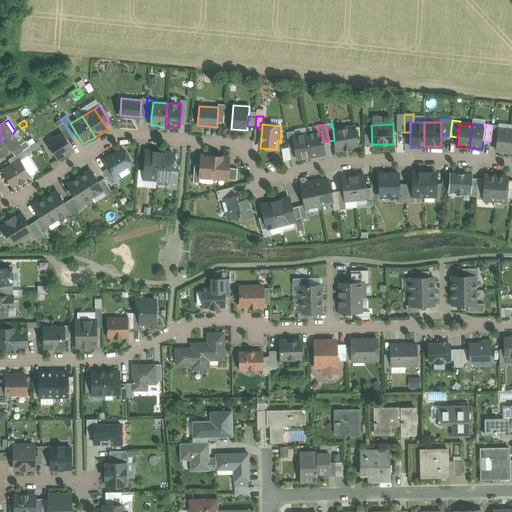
[(498,125),(492,125),(490,141),(496,141),(498,129),(498,125)]
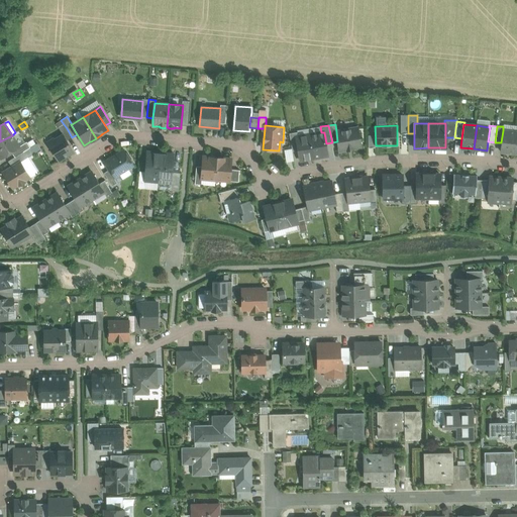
[(336,131),(337,141),(339,150),(360,146),(357,127),(336,131)]
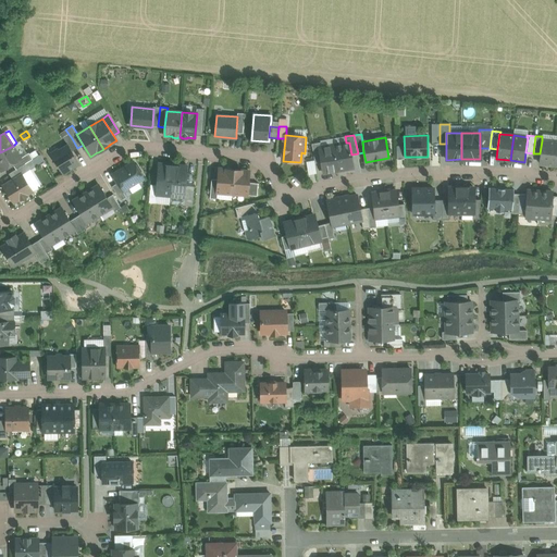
[(72,138),(66,141),(67,145),(72,151),(77,148),(72,138)]
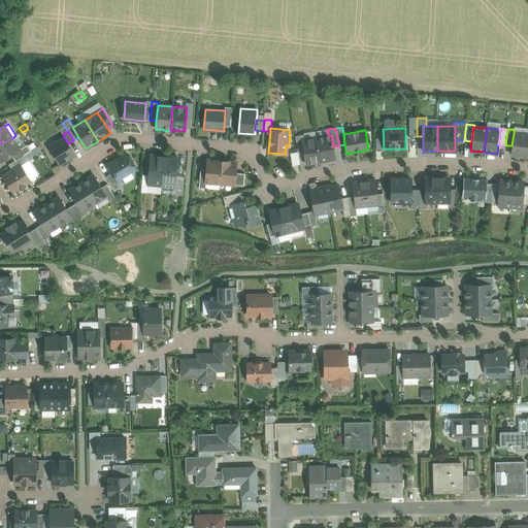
[(527,135),(514,133),(512,145),(512,155),(525,156),(527,135)]
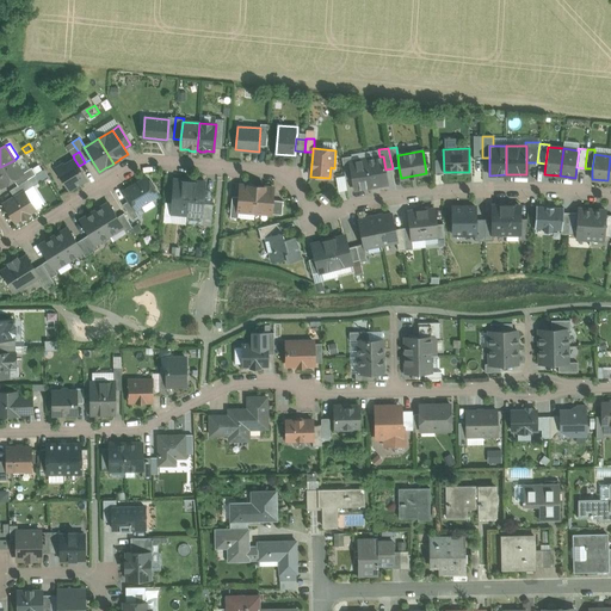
[(351,155),(341,158),(345,179),(352,178),(350,161),(352,161),(351,155)]
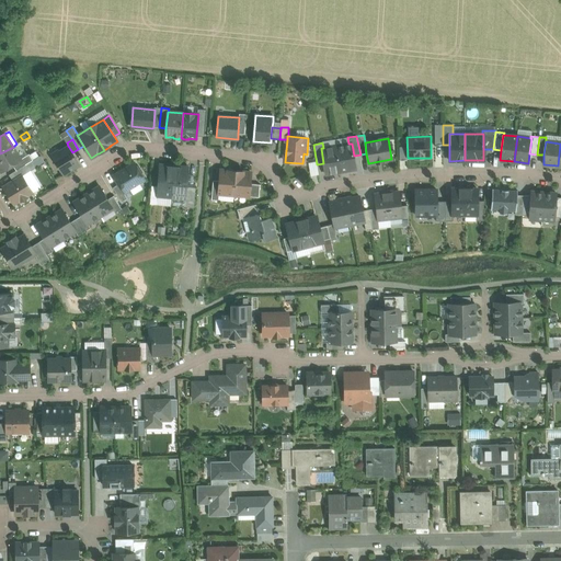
[(348,144),(336,146),(341,172),(356,169),(354,156),(352,144),(348,144)]
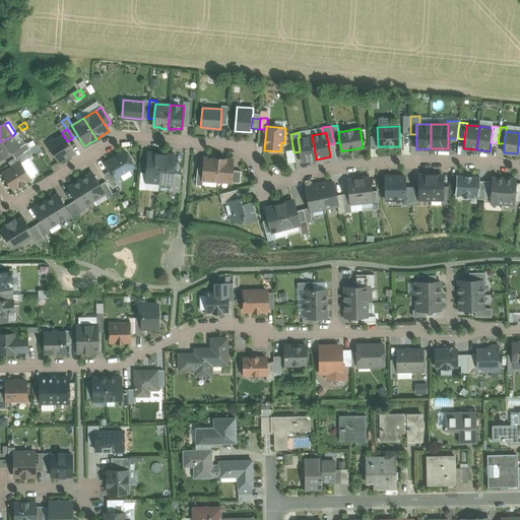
[(63,135),(55,140),(55,138),(48,142),(59,161),(70,154),(69,153),(73,150),(67,141),(63,135)]
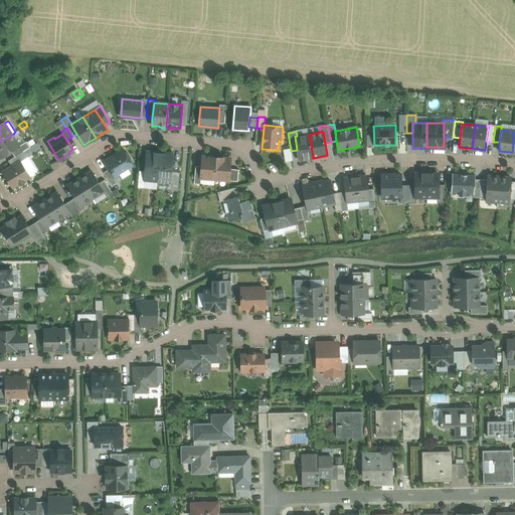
[(313,158),(309,134),(297,136),(295,136),(297,150),(299,160),(313,158)]
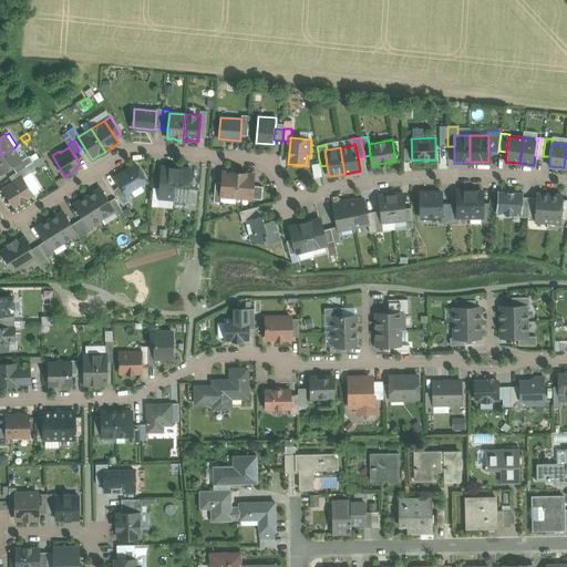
[(13,148),(0,155),(0,169),(1,173),(12,166),(21,161),(13,148)]
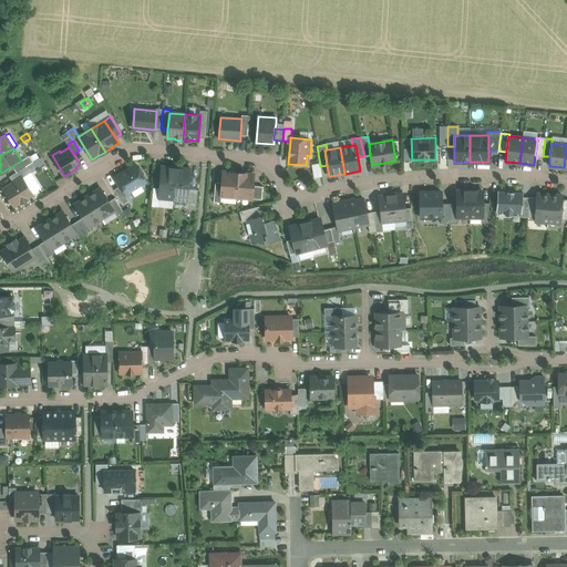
[(29,155),(21,161),(12,166),(17,172),(31,163),(33,162),(29,155)]
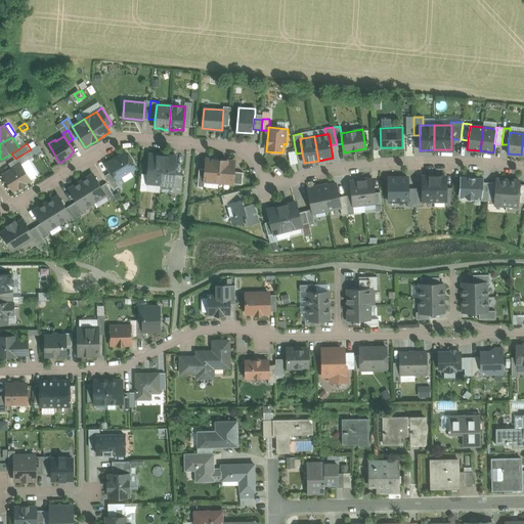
[(38,146),(32,150),(35,156),(41,151),(38,146)]
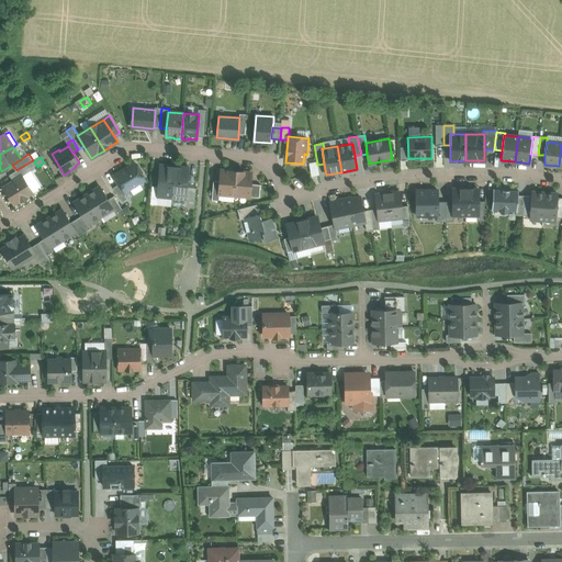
[(310,161),(311,175),(318,173),(317,160),(310,161)]
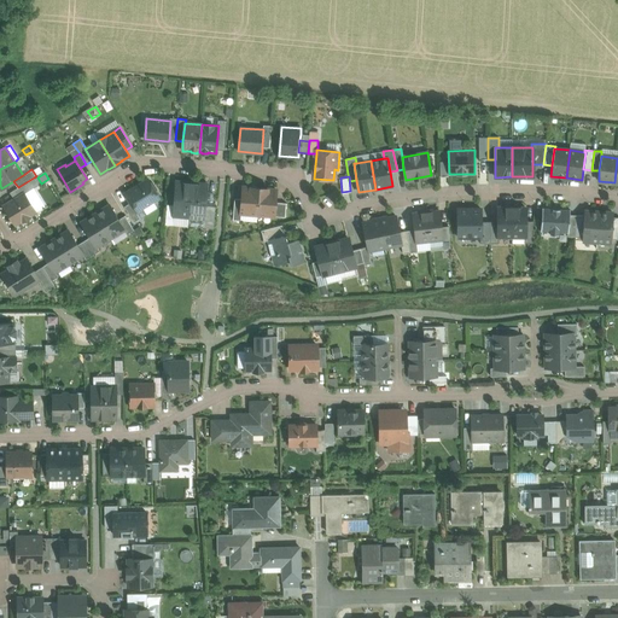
[(18,187),(13,190),(18,197),(24,193),(33,187),(39,185),(34,178),(18,187)]
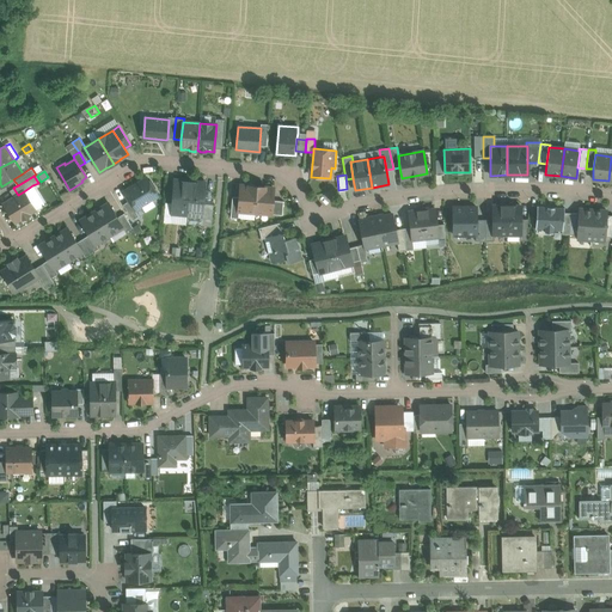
[(147,177),(123,191),(129,201),(134,209),(135,209),(158,195),(154,189),(155,188),(152,183),(151,183),(147,177)]
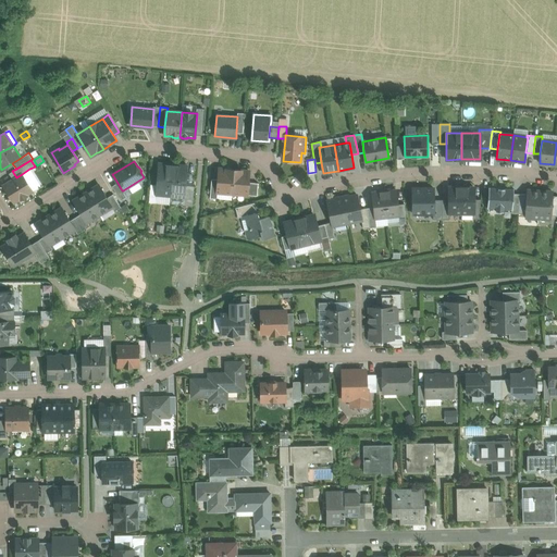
[(157,183),(156,194),(169,195),(172,164),(159,163),(157,183)]
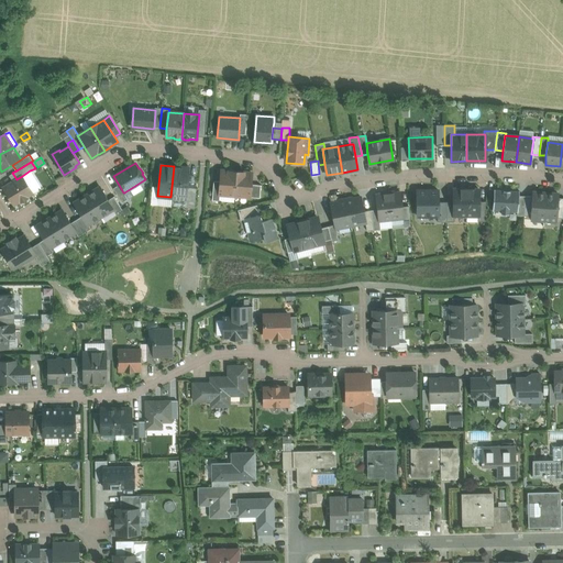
[(189,167),(174,166),(170,197),(186,198),(187,187),(189,167)]
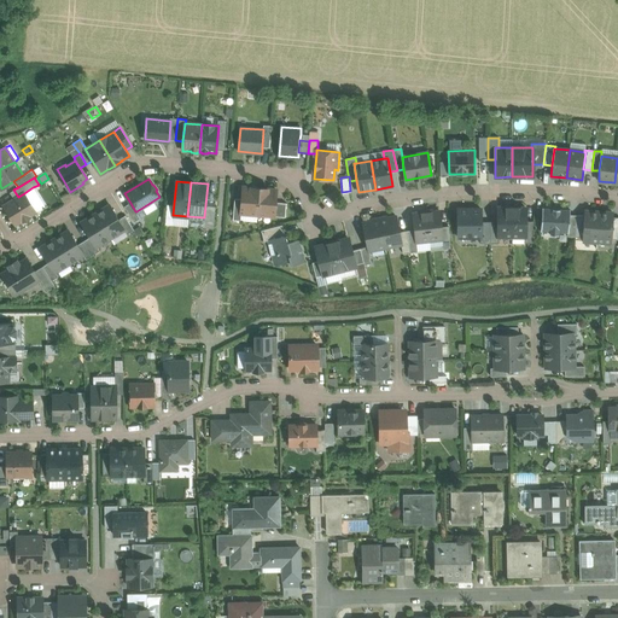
[(24,193),(35,211),(42,208),(45,207),(33,187),(24,193)]
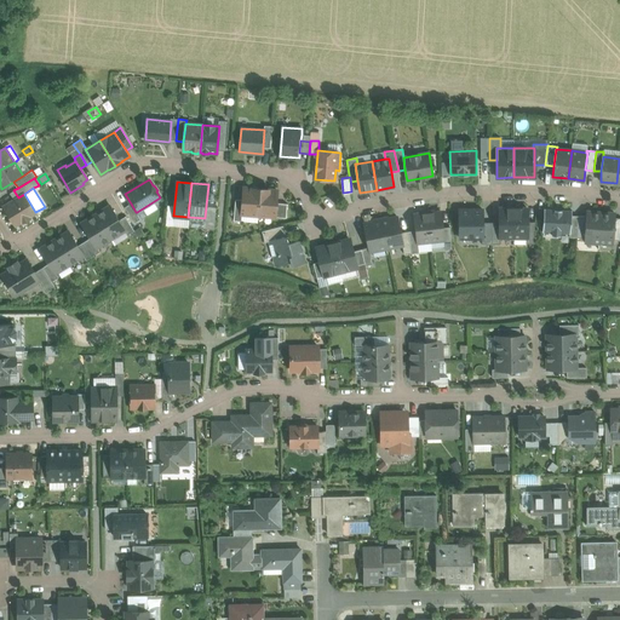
[(260,189),(244,188),(242,200),(241,214),(242,214),(258,216),(260,189)]
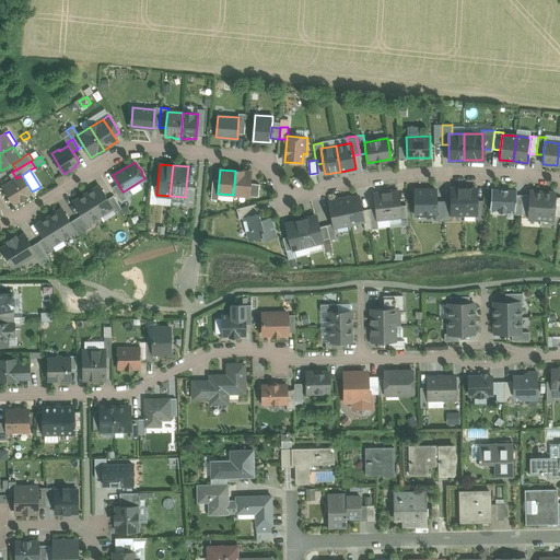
[(251,172),(235,171),(233,195),(248,196),(249,184),(251,172)]
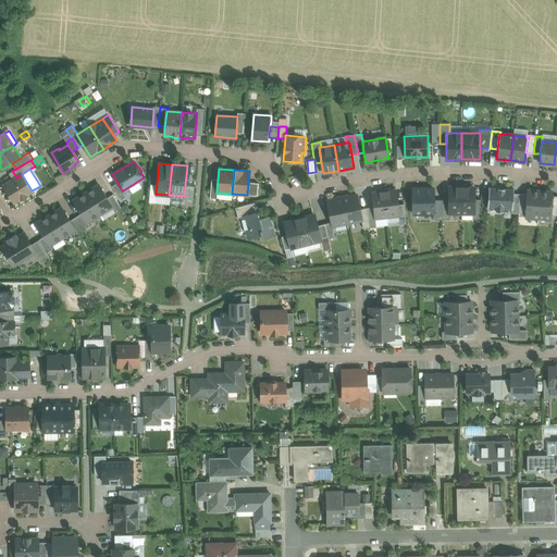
[(16,177),(3,185),(14,202),(20,198),(21,199),(27,196),(26,195),(31,192),(32,190),(22,174),(16,177)]
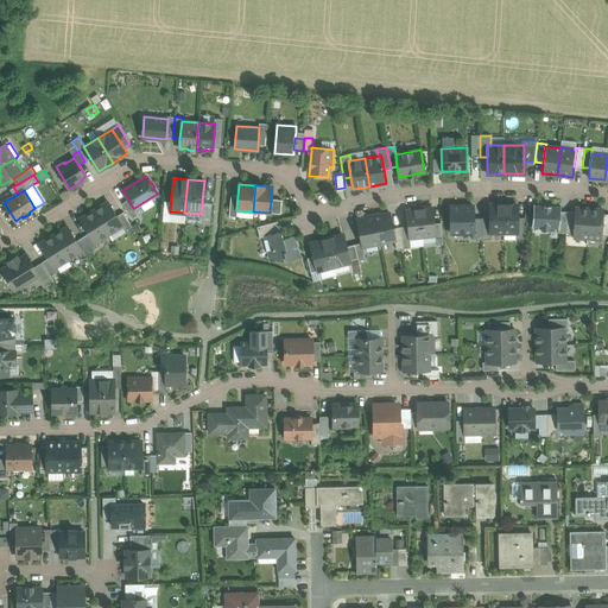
[(128,200),(122,203),(132,219),(138,215),(134,208),(133,208),(128,200)]
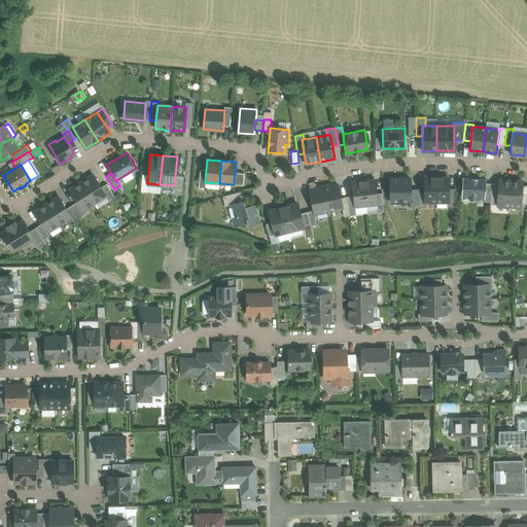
[(147,183),(148,173),(142,173),(141,191),(160,192),(160,184),(147,183)]
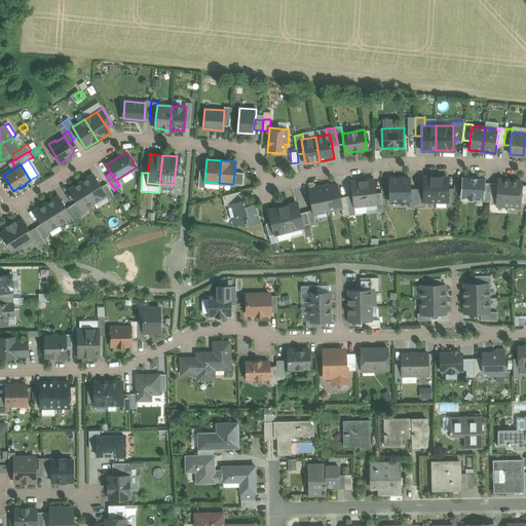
[(243,173),(234,173),(233,184),(242,185),(243,173)]
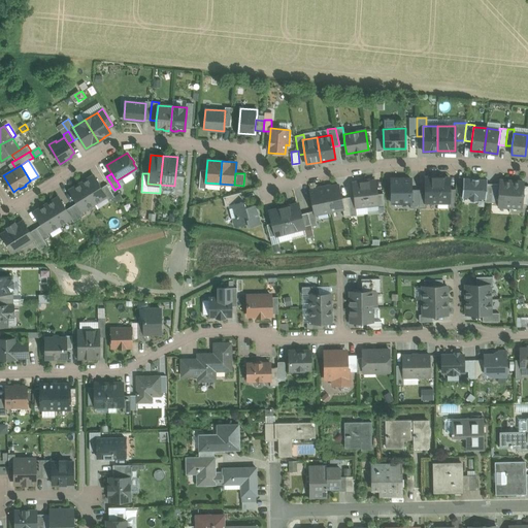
[(94,174),(81,183),(95,203),(106,196),(101,188),(94,174)]
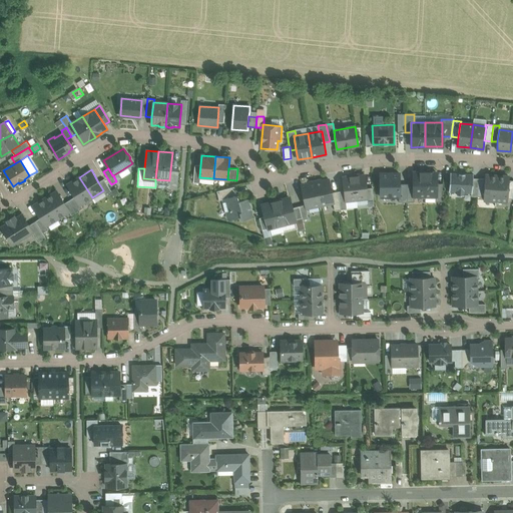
[(178,171),(170,170),(169,180),(168,188),(177,189),(178,171)]
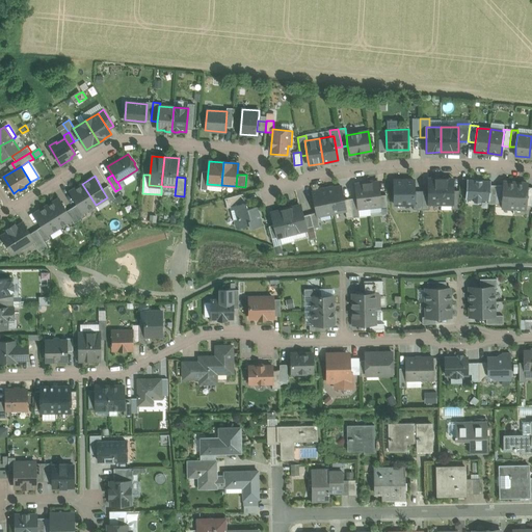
[(30,182),(29,183),(33,189),(40,185),(36,179),(30,182)]
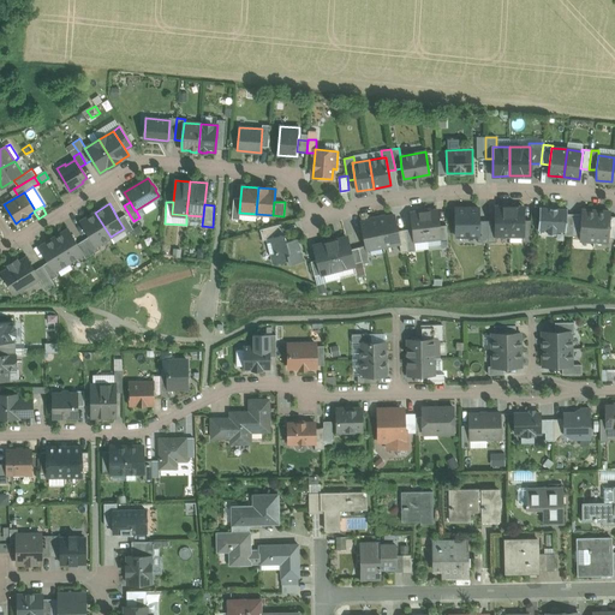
[(509,207),(496,207),(496,221),(495,236),(496,236),(509,236),(509,207)]
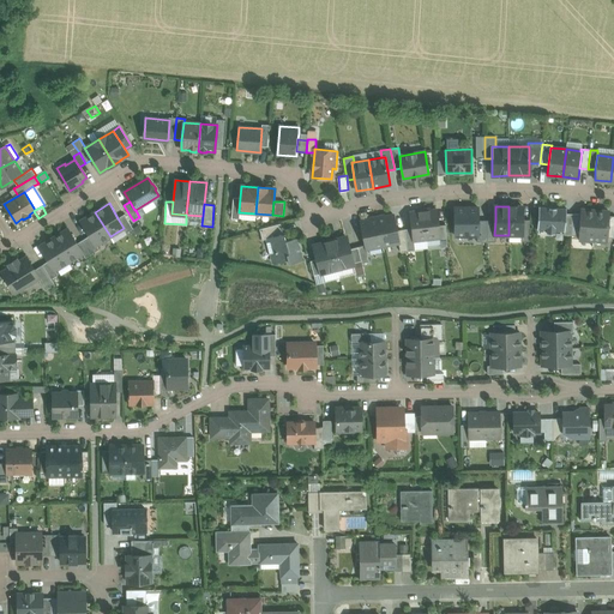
[(522,206),(509,206),(509,235),(522,235),(522,220),(522,206)]
